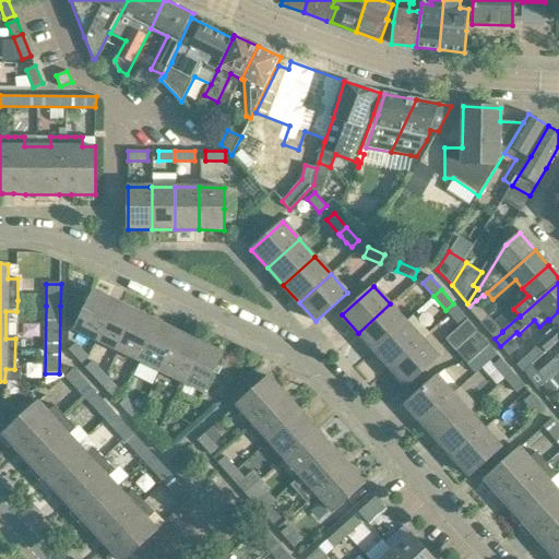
[(96,340),(115,301),(93,290),(75,330),(96,340)]
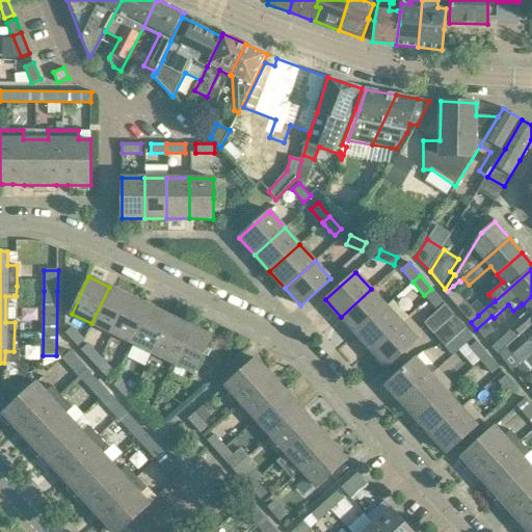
[(457,308),(466,300),(453,286),(447,291),(445,293),(457,308)]
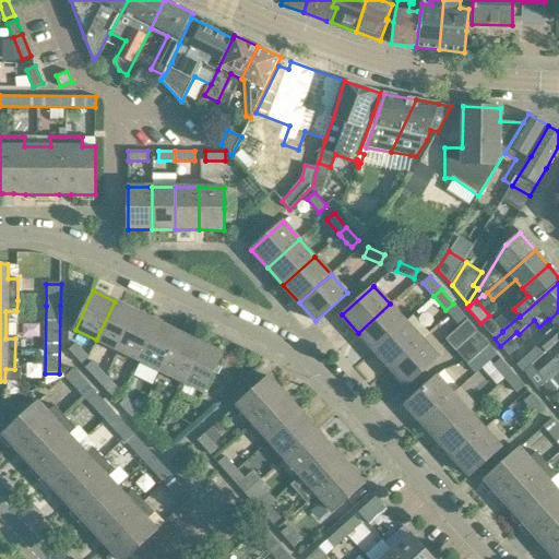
[(118,349),(137,311),(115,301),(96,340),(118,349)]
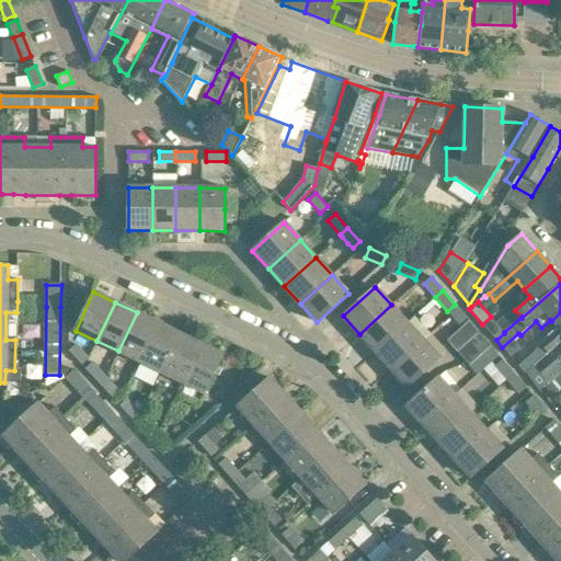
[(375,352),(407,322),(391,305),(359,334),(375,352)]
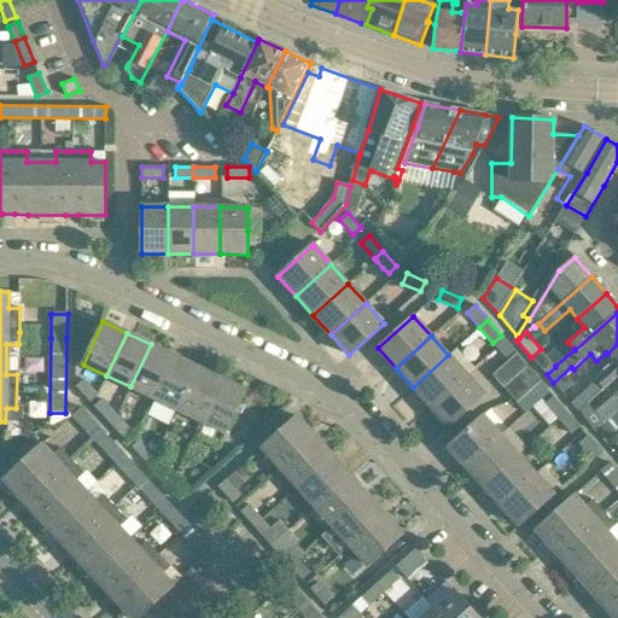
[(153,398),(174,356),(151,344),(130,386),(153,398)]
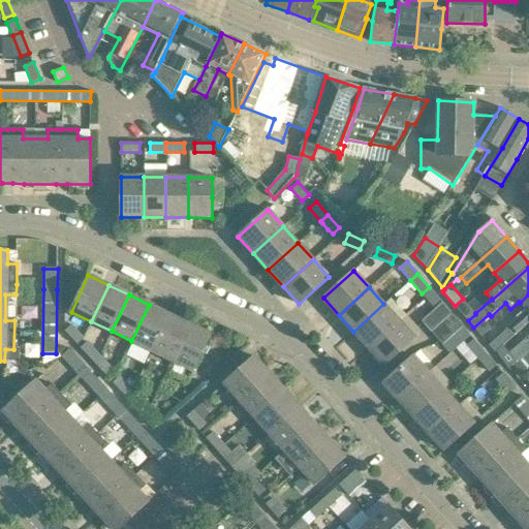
[(430,332),(452,313),(436,294),(429,301),(435,309),(421,321),(430,332)]
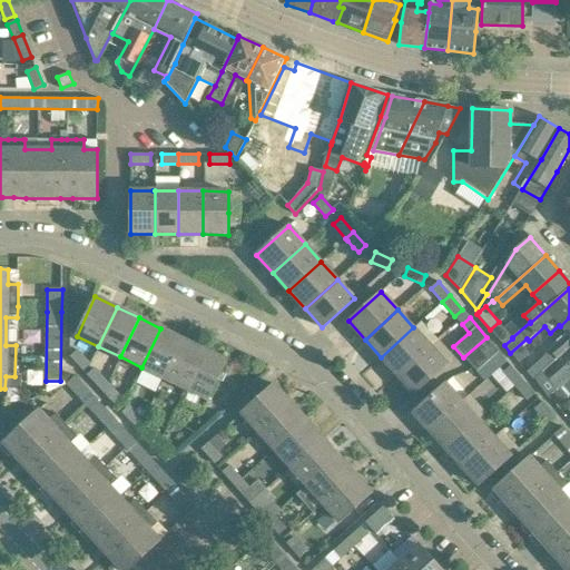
[(569,347),(569,317),(560,326),(562,328),(566,333),(556,342),(558,343),(544,354),(546,355),(539,361),(529,370),(536,377),(569,347)]
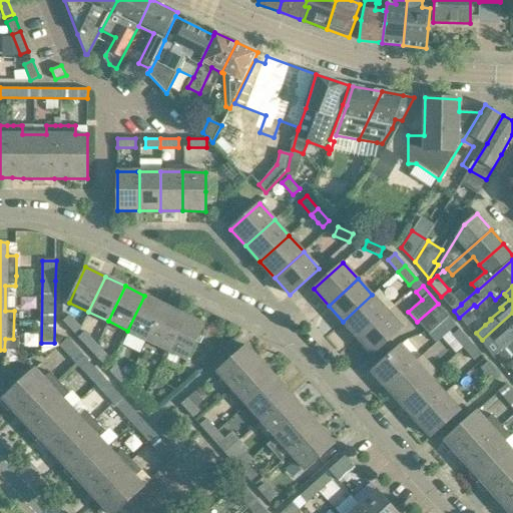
[(461,305),(461,304),(449,290),(441,297),(454,311),(461,305)]
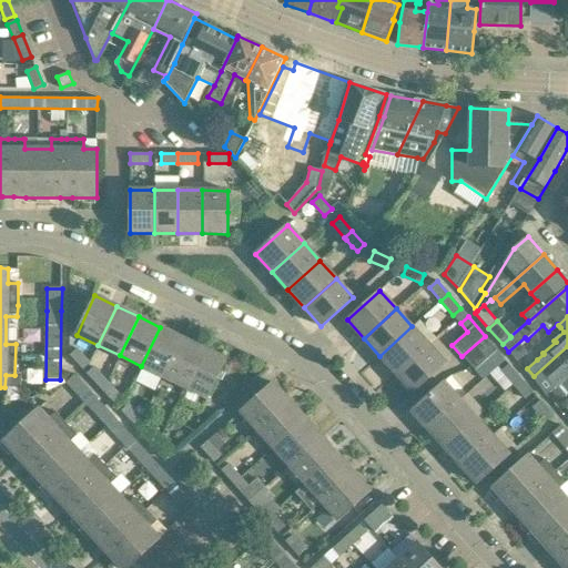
[(396,373),(428,344),(412,326),(379,356),(396,373)]
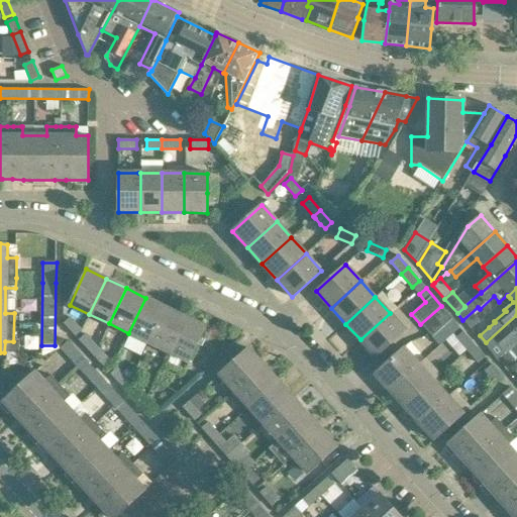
[(148,342),(166,307),(145,298),(128,333),(148,342)]
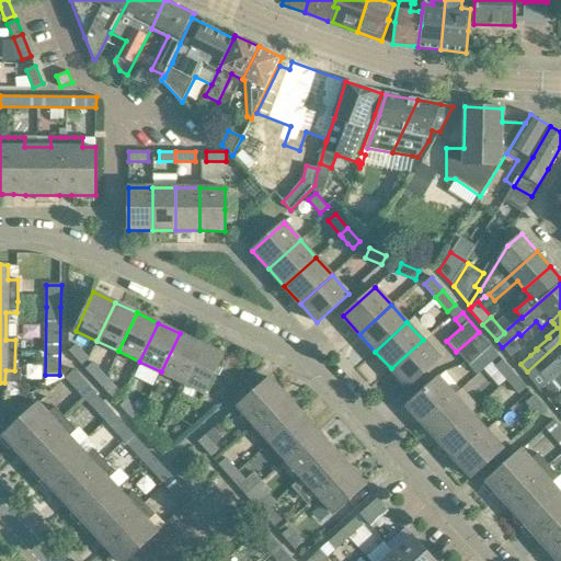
[(499,356),(495,352),(479,332),(456,352),(477,375),(483,369),(499,356)]
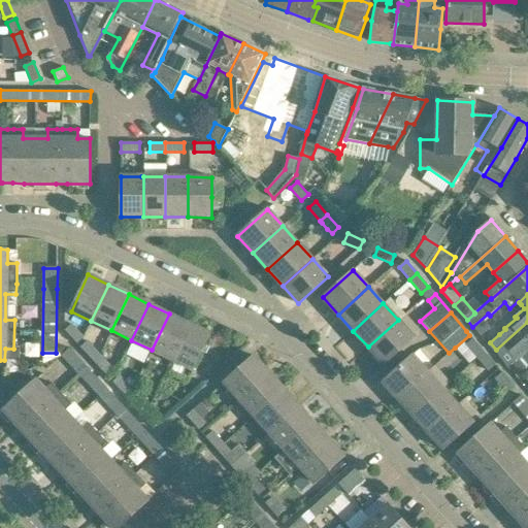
[(171,360),(189,323),(169,314),(152,350),(171,360)]
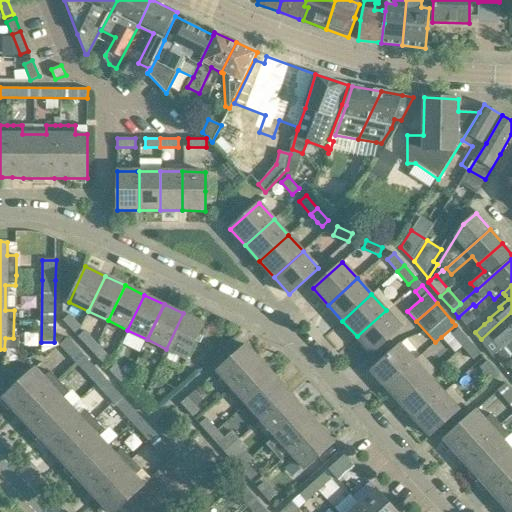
[(386,310),(357,336),(372,354),(401,327),(386,310)]
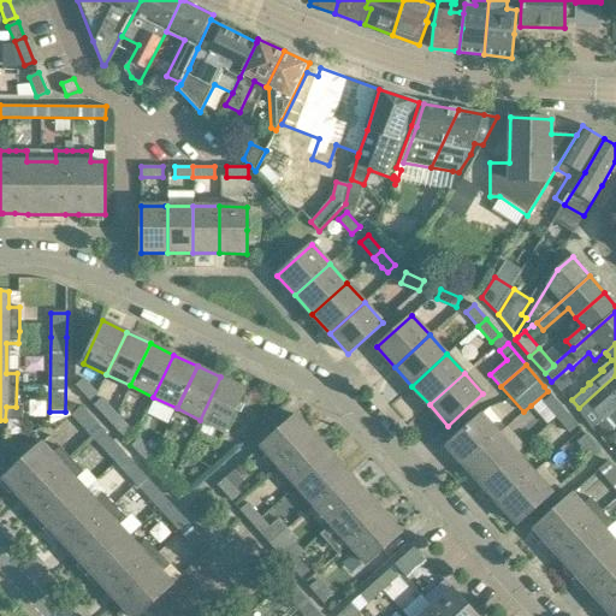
[(220,377),(200,420),(225,432),(246,389),(220,377)]
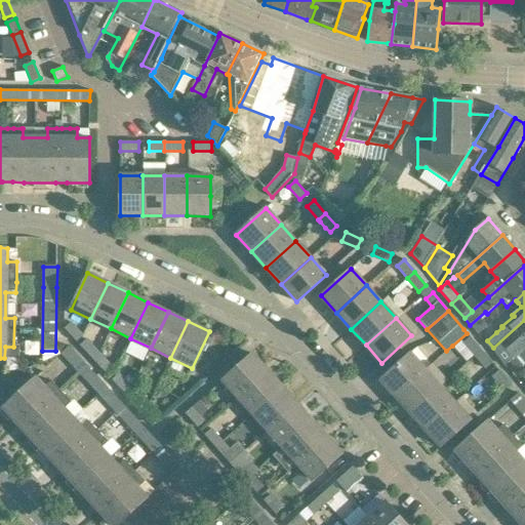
[(71,322),(65,329),(76,341),(82,335),(71,322)]
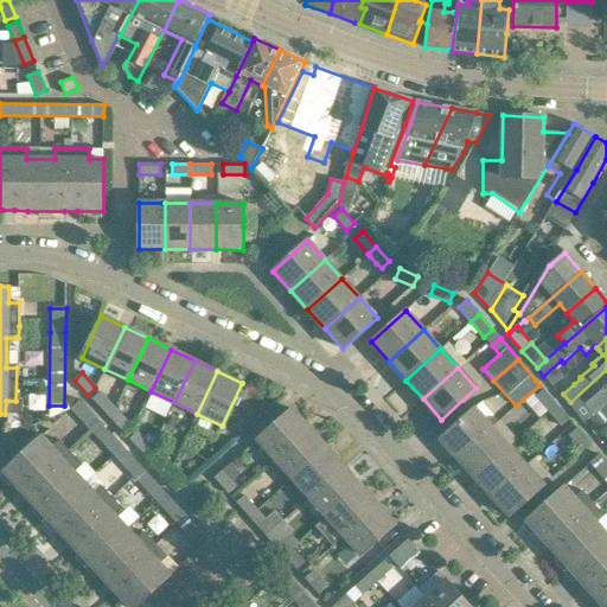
[(606,402),(606,384),(585,404),(593,415),(606,402)]
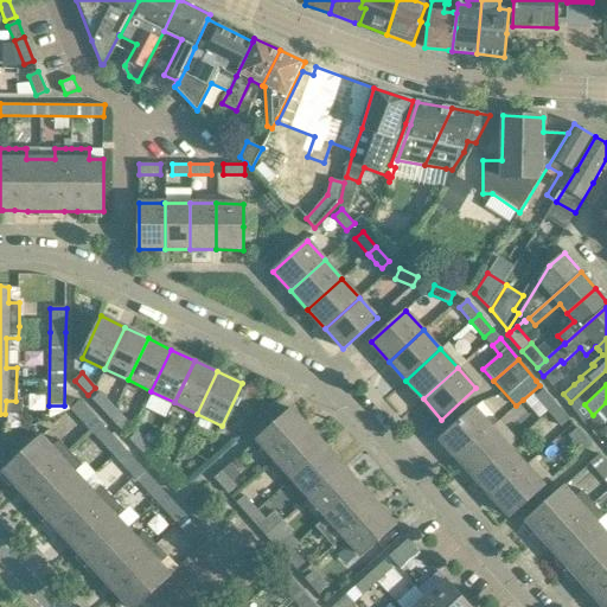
[(557,404),(544,389),(540,385),(523,400),(540,417),(543,415),(543,416),(557,404)]
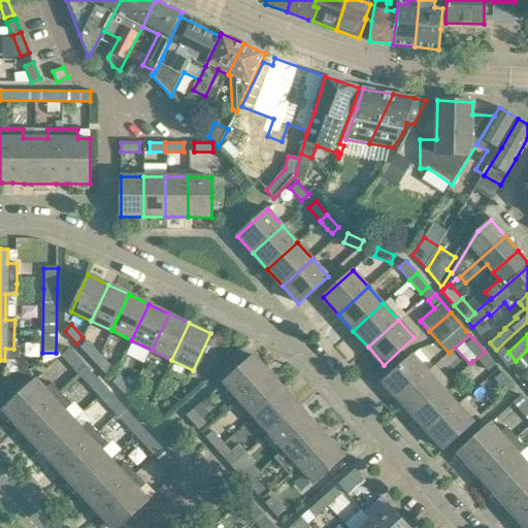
[(92,360),(99,354),(87,341),(80,348),(92,360)]
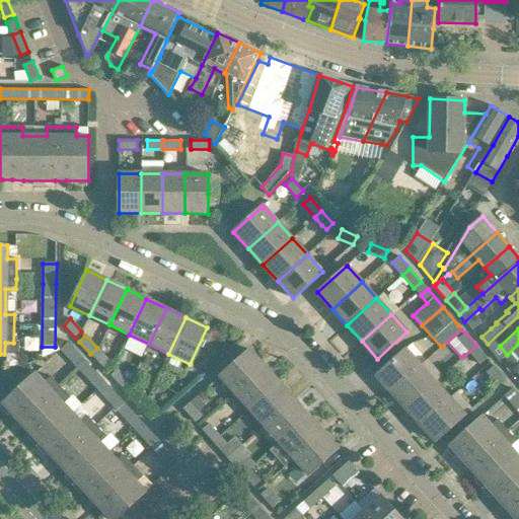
[(80,370),(87,363),(69,342),(61,350),(80,370)]
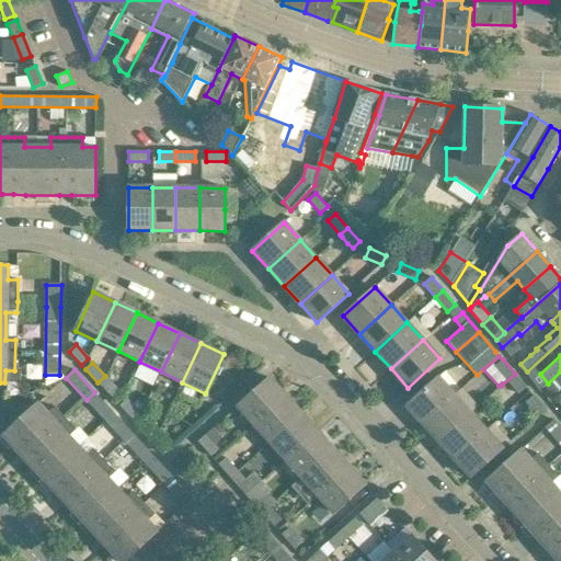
[(422,423),(462,388),(446,370),(407,405),(422,423)]
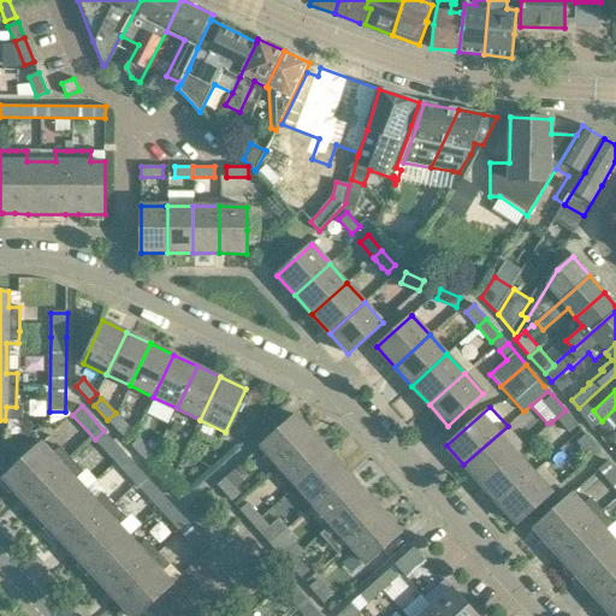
[(615,408),(602,421),(597,425),(606,434),(615,426),(615,425),(615,408)]
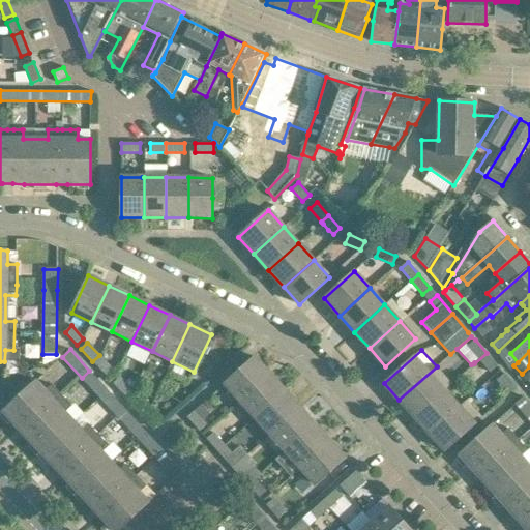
[(481,372),(486,367),(490,373),(497,366),(487,353),(474,363),(481,372)]
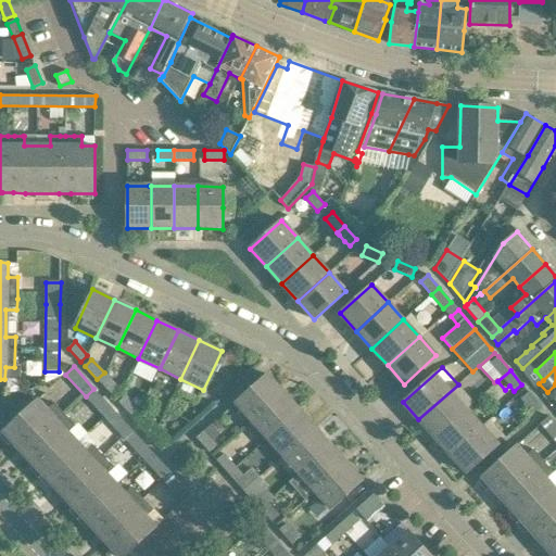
[(97,379),(111,394),(118,388),(104,373),(97,379)]
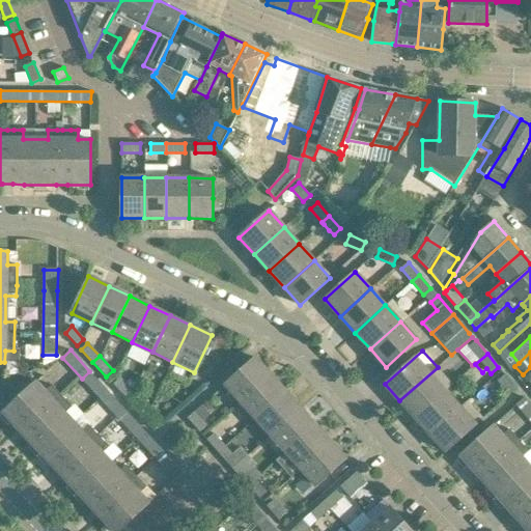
[(241,402),(271,375),(255,358),(225,385),(241,402)]
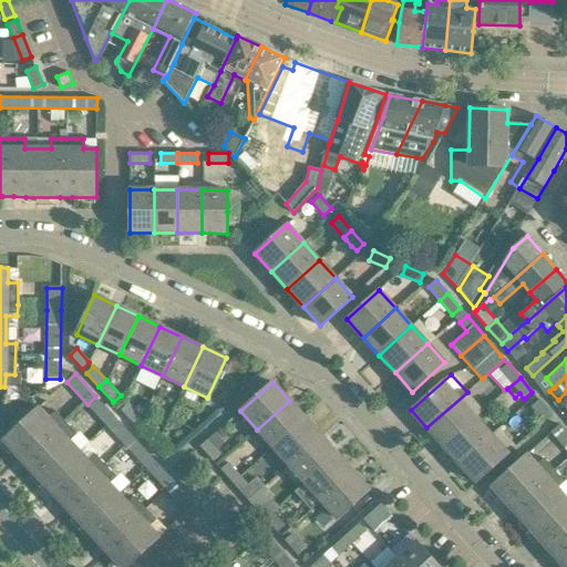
[(443,446),(475,418),(483,410),(467,392),(426,428),(443,446)]
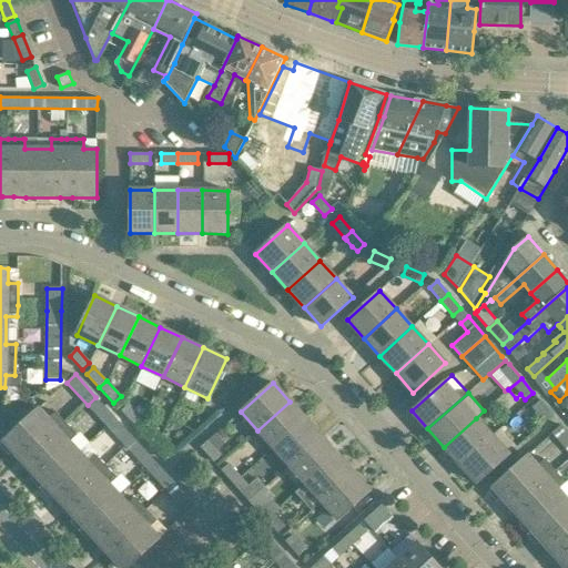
[(108,426),(115,418),(95,397),(88,405),(108,426)]
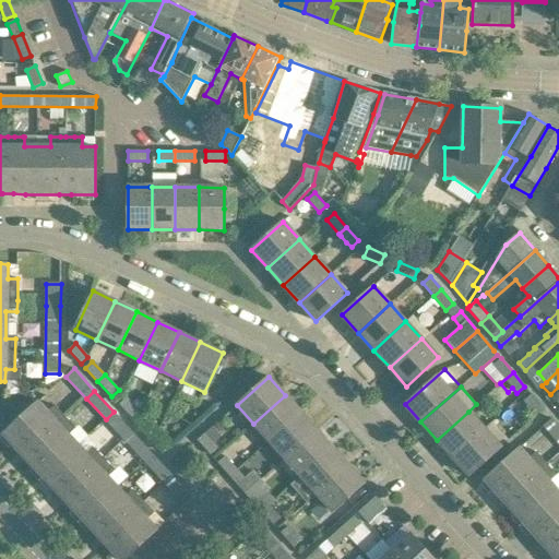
[(544,408),(532,394),(524,401),(536,415),(544,408)]
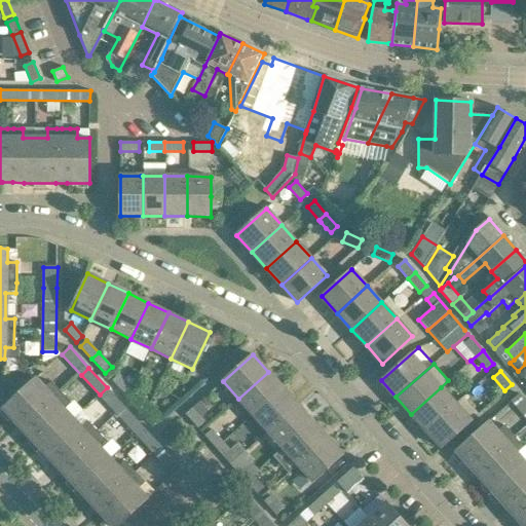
[(254,415),(284,388),(268,372),(238,399),(254,415)]
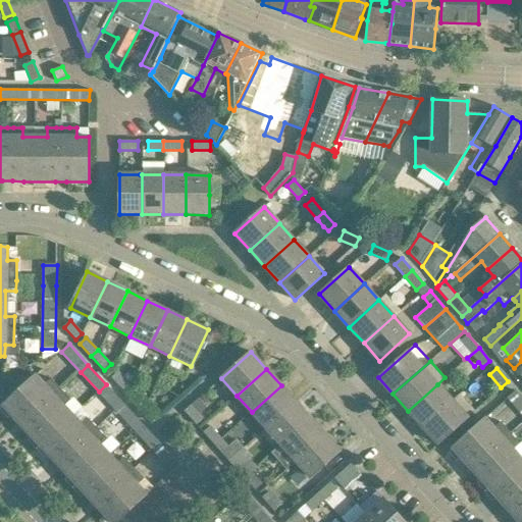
[(123,392),(131,384),(118,371),(111,377),(123,392)]
